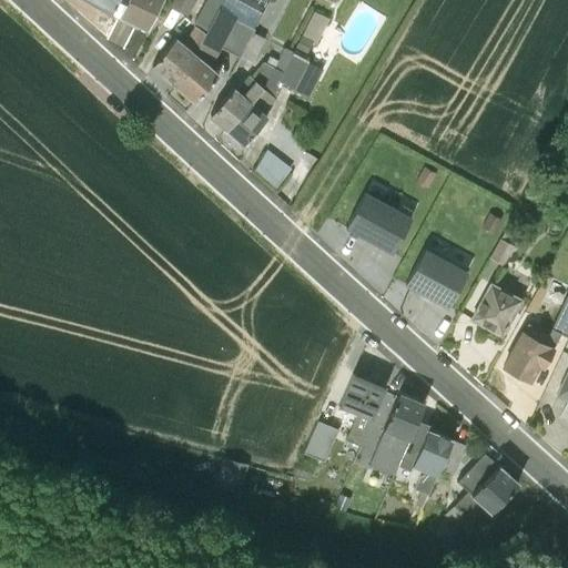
[(89,0),(110,11),(115,0),(89,0)]
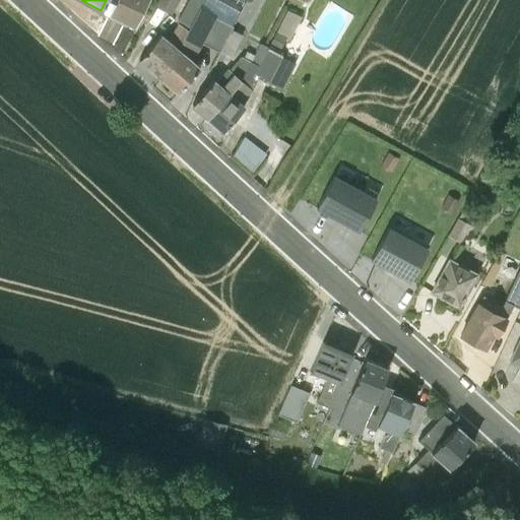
[(114,0),(107,16),(134,28),(147,0),(114,0)]
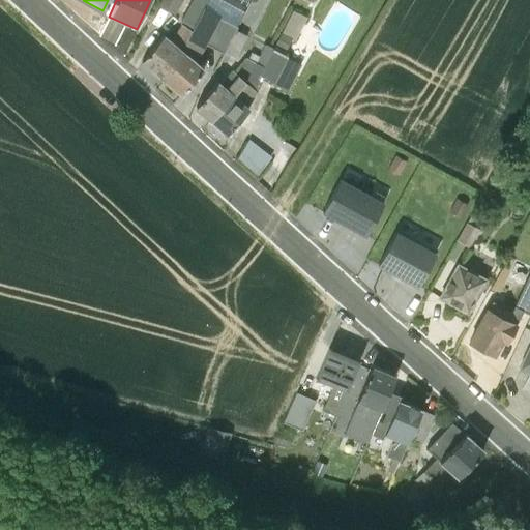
[(163,35),(141,61),(163,81),(184,53),(204,8),(207,0),(190,0),(180,20),(178,21),(180,25),(170,40),(163,35)]
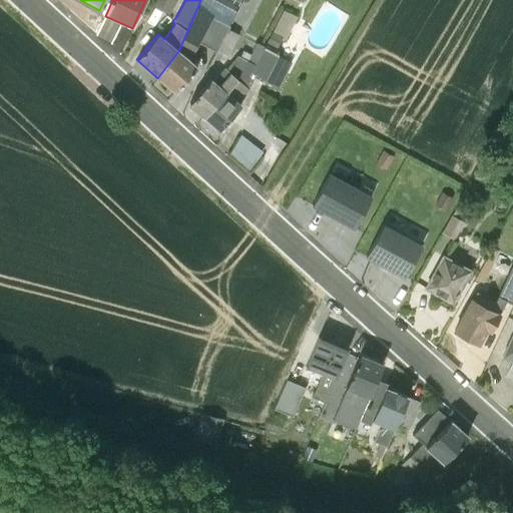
[(285,6),(270,38),(284,45),(299,12),(285,6)]
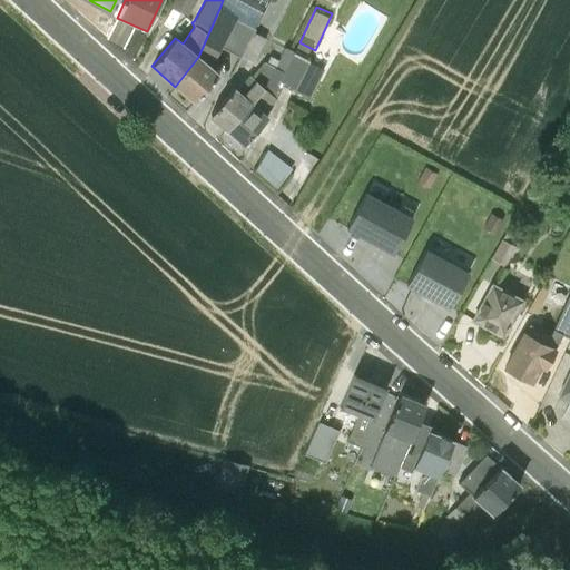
[(175,87),(195,102),(218,74),(212,67),(237,17),(219,9),(198,57),(175,87)]
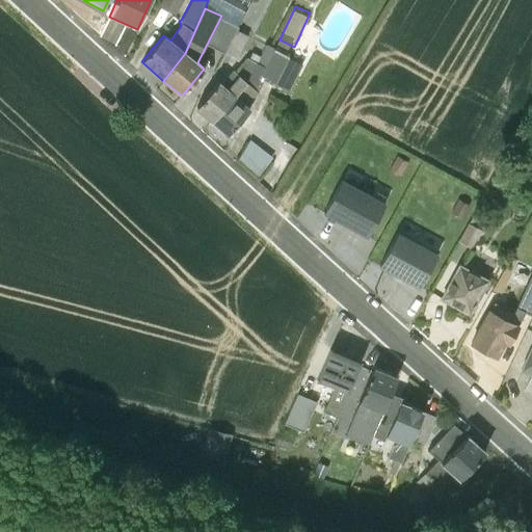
[(234,95),(212,121),(228,135),(249,108),(247,106),(251,102),(262,80),(288,94),(302,64),(272,50),(273,47),(265,44),(259,56),(245,82),(234,95)]
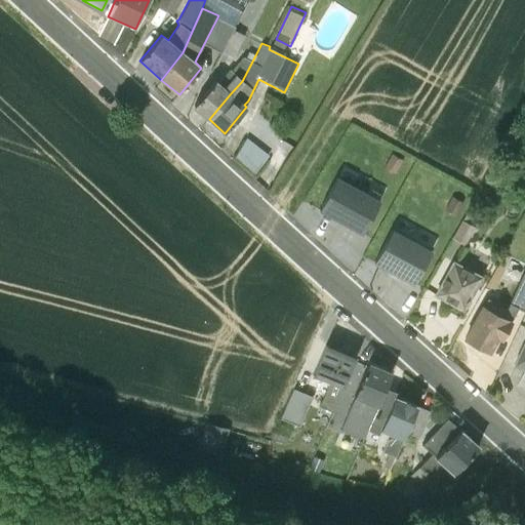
[(214,79),(193,106),(209,119),(231,93),(242,81),(255,55),(248,51),(245,58),(243,56),(231,71),(229,69),(217,82),(214,79)]
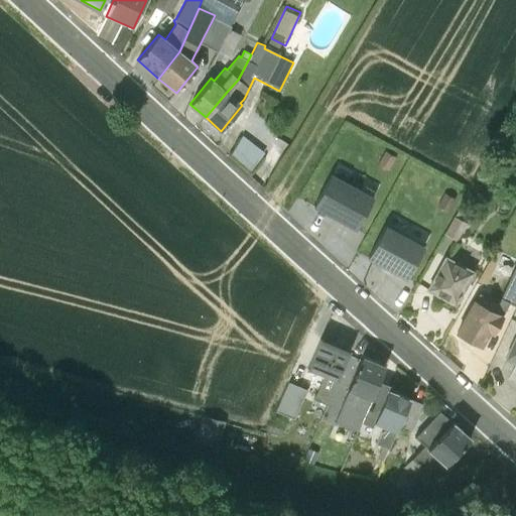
[(235,155),(257,162),(263,145),(241,138),(235,155)]
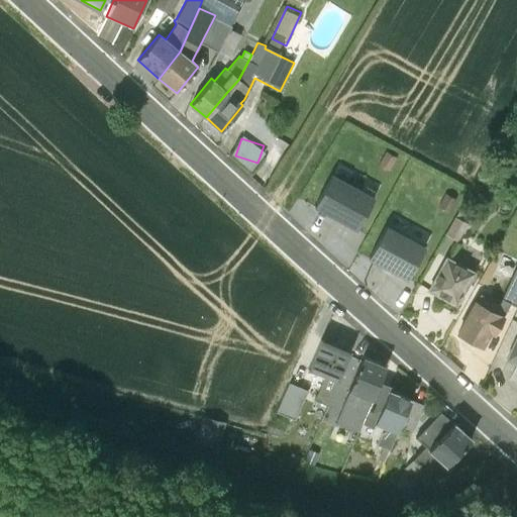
[(373,198),(330,174),(313,205),(355,228),(373,198)]
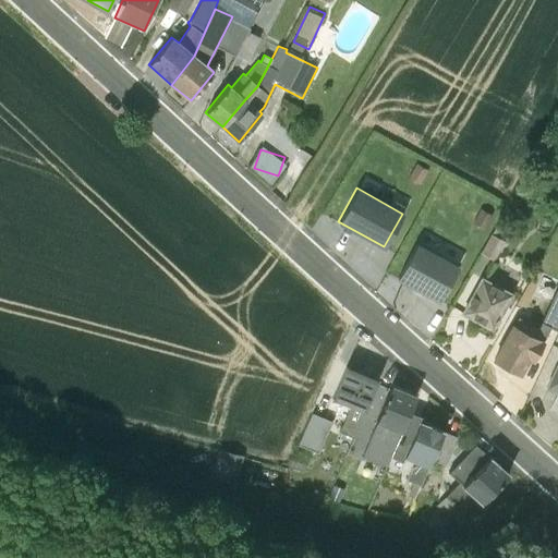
[(505,241),(493,237),(486,251),(498,256),(505,241)]
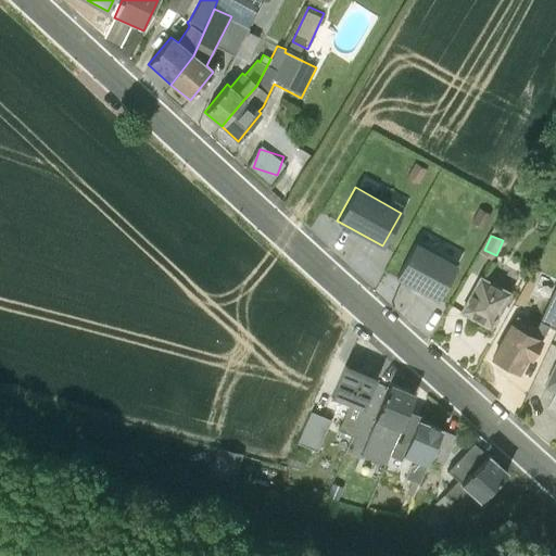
[(416,241),(396,278),(438,301),(457,263),(416,241)]
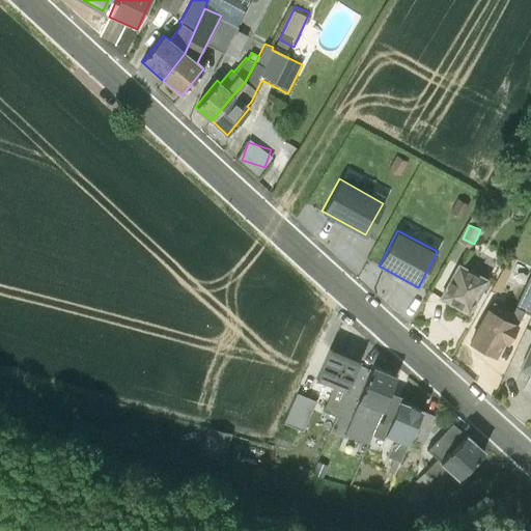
[(490,279),(457,262),(438,300),(469,315),(490,279)]
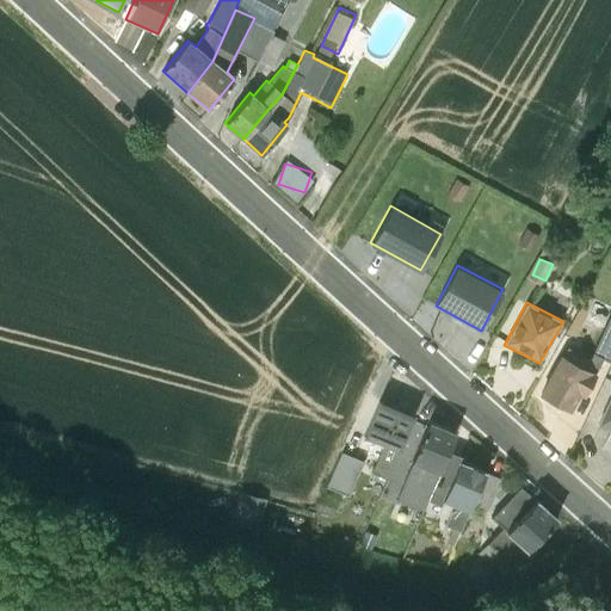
[(610,325),(609,323),(596,357),(610,362),(610,325)]
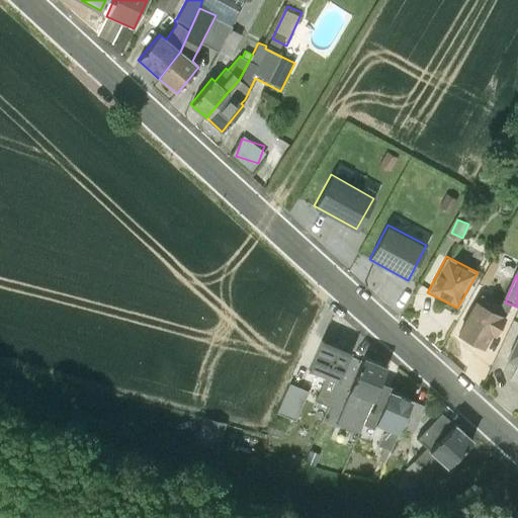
[(506,318),(475,301),(456,335),(484,350),(491,335),(496,337),(506,318)]
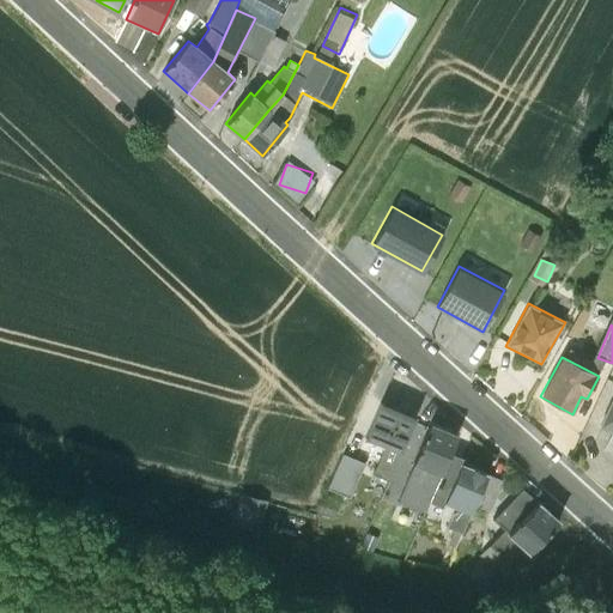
[(612,394),(598,428),(612,434),(612,394)]
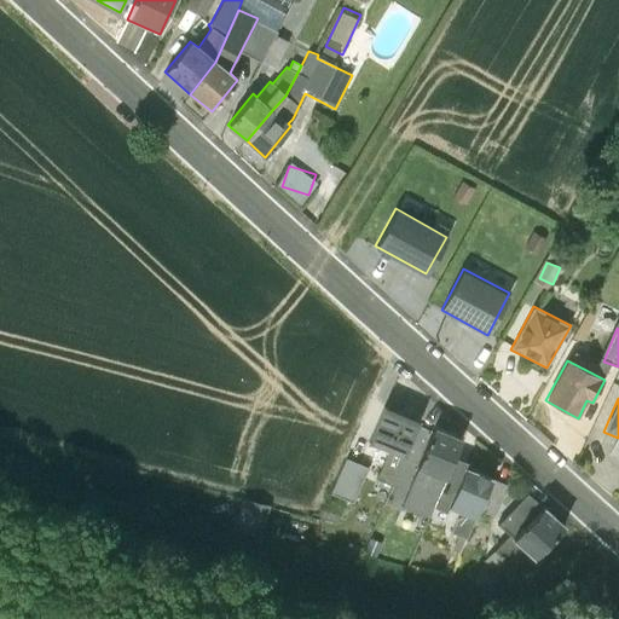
[(421,422),(385,406),(369,444),(387,451),(376,479),(392,487),(421,422)]
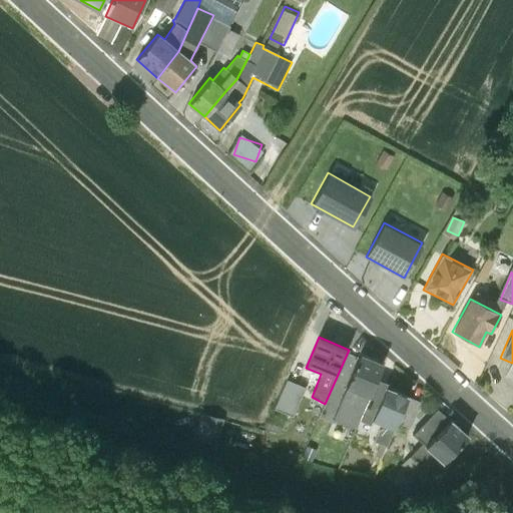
[(383,364),(359,354),(346,389),(356,394),(344,425),(342,423),(335,440),(350,445),(360,422),(377,381),(383,364)]
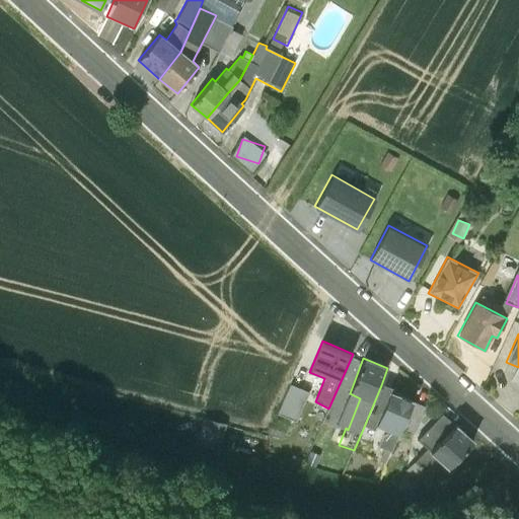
[(415,402),(390,392),(392,389),(381,385),(364,427),(374,433),(377,428),(390,434),(389,436),(383,438),(379,449),(383,451),(378,464),(385,466),(415,402)]
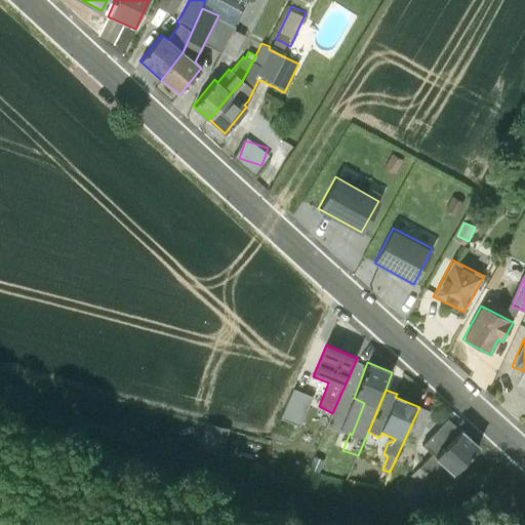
[(316,400),(299,392),(285,418),(303,427),(316,400)]
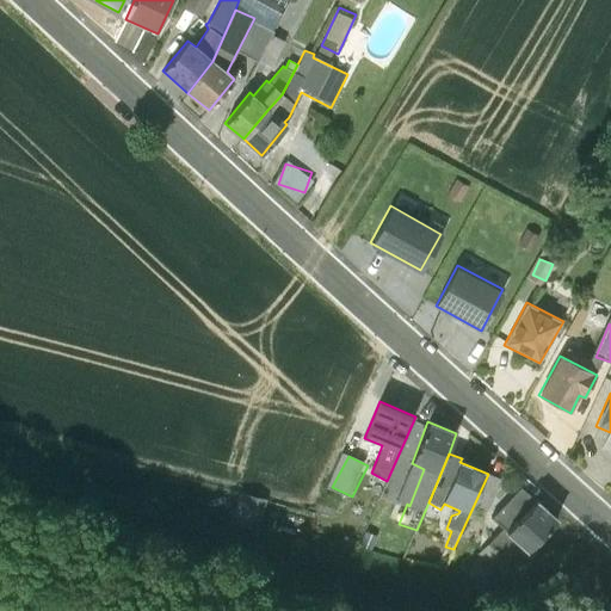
[(557,523),(522,488),(492,520),(504,531),(479,557),(493,573),(518,543),(529,554),(557,523)]
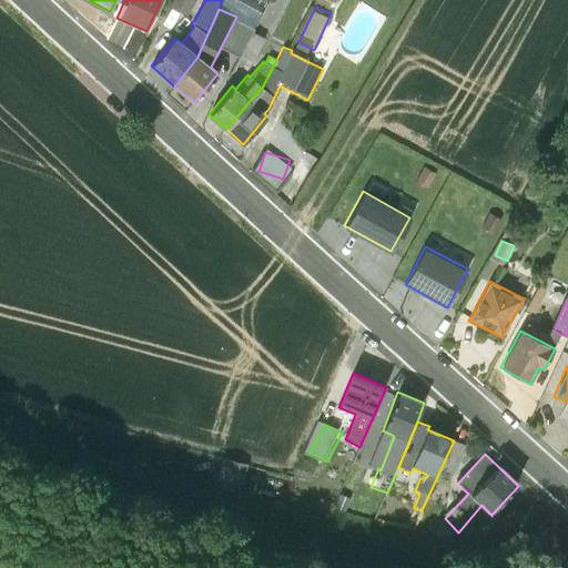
[(220,486),(245,492),(251,460),(225,456),(220,486)]
